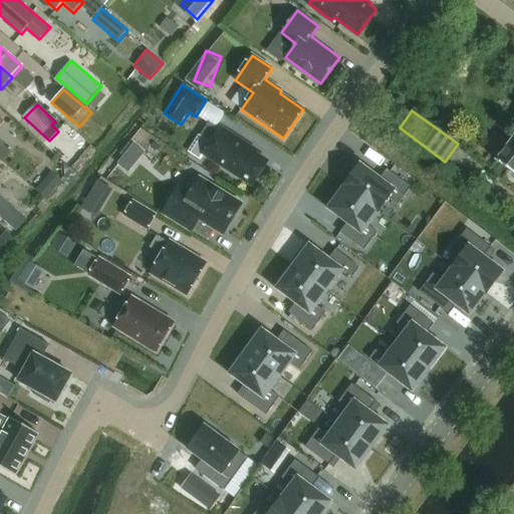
[(204,155),(253,186),(269,162),(256,154),(258,151),(222,127),(221,130),(210,122),(202,137),(212,143),(204,155)]
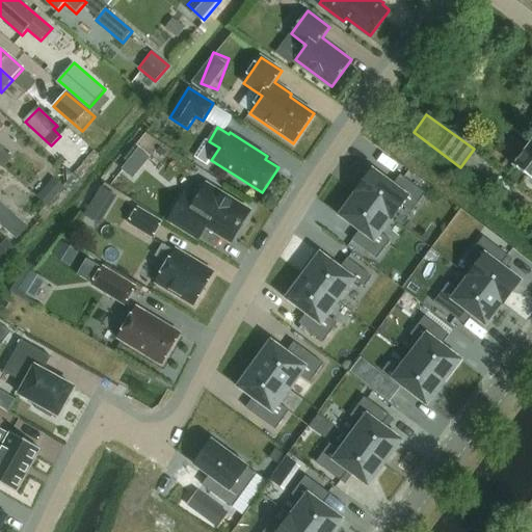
[(531,140),(513,165),(531,179),(531,140)]
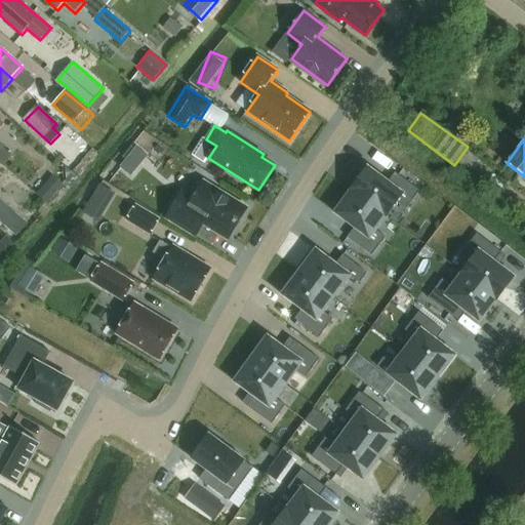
[(0,157),(2,160),(9,152),(3,147),(0,143),(0,157)]
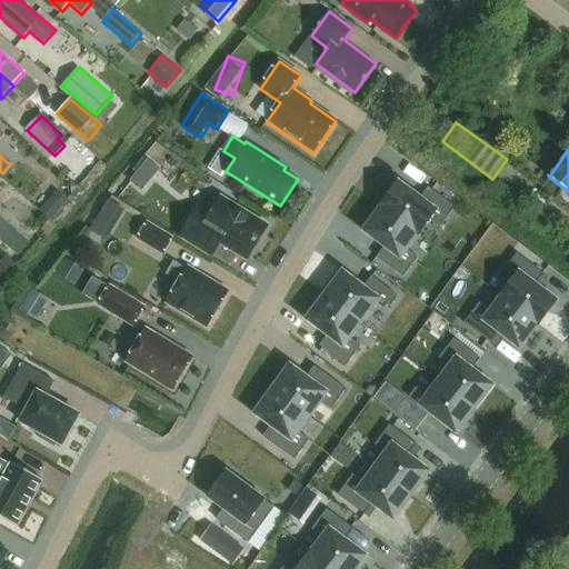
[(142,157),(128,173),(145,188),(159,171),(142,157)]
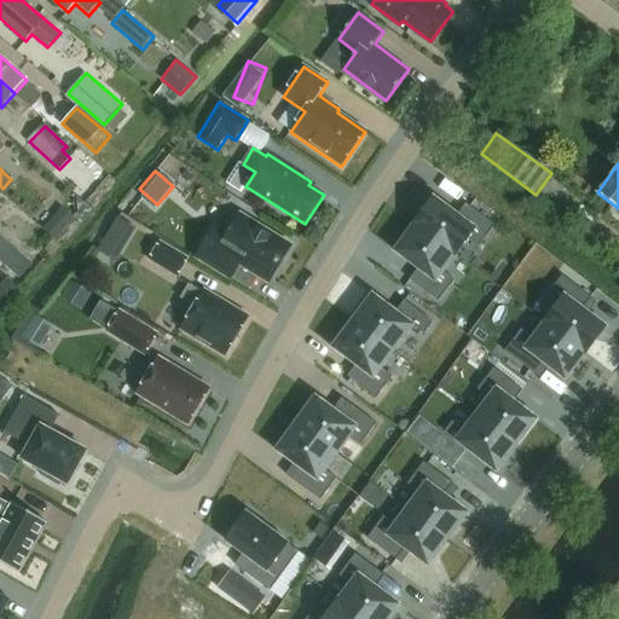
[(434,198),(415,225),(455,255),(467,238),(479,248),(495,226),(466,204),(457,215),(434,198)]
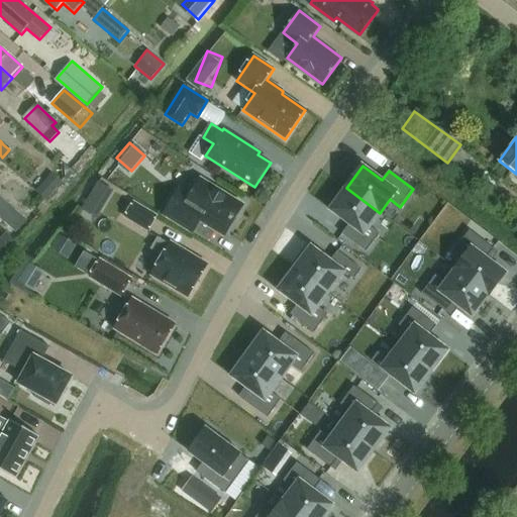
[(100,180),(92,193),(106,202),(114,189),(100,180)]
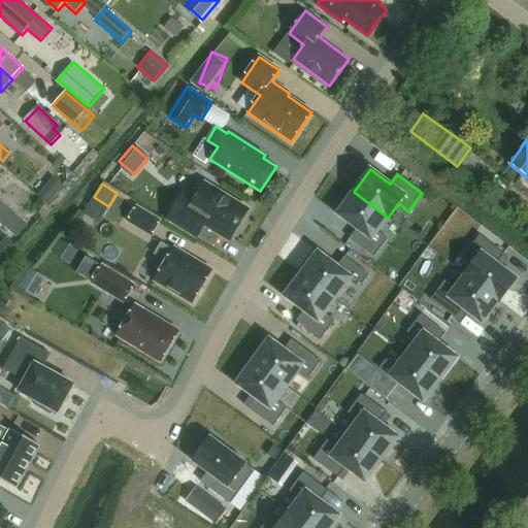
[(184,197),(169,220),(197,236),(205,224),(230,239),(246,212),(204,187),(194,203),(184,197)]
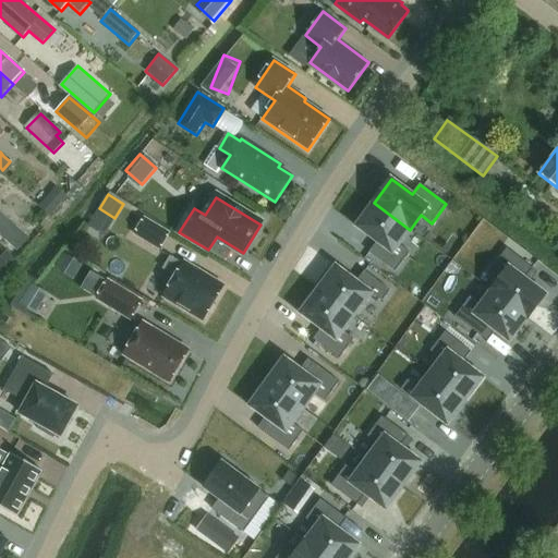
[(50,216),(59,206),(49,198),(41,207),(50,216)]
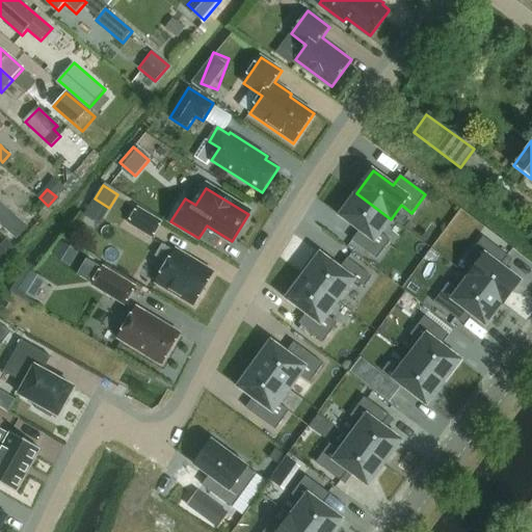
[(356,193),(340,216),(360,231),(351,241),(377,260),(391,241),(380,233),(391,219),(356,193)]
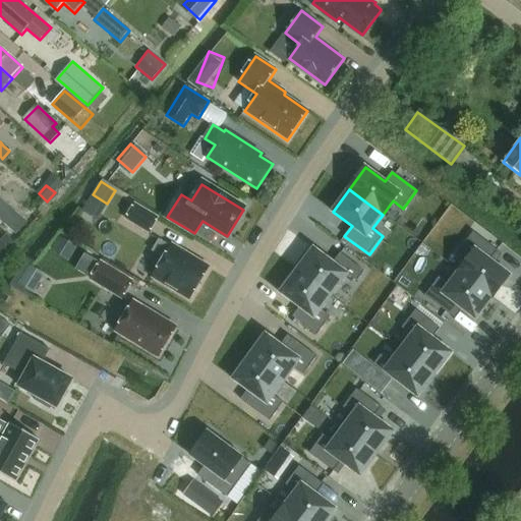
[(23,222),(1,203),(0,204),(0,216),(16,230),(23,222)]
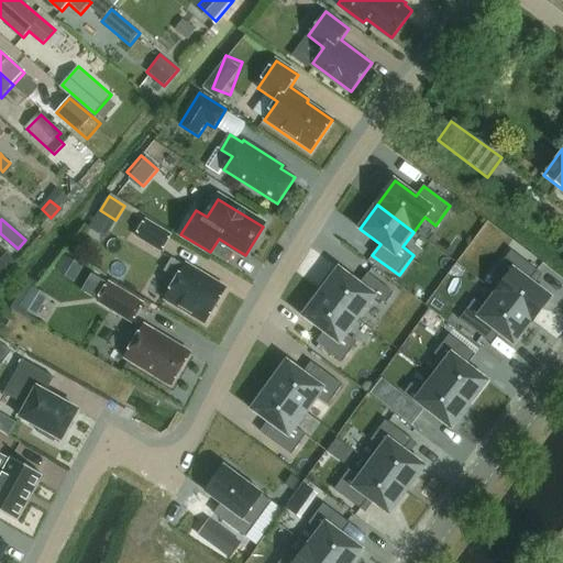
[(146,221),(136,235),(162,251),(170,235),(146,221)]
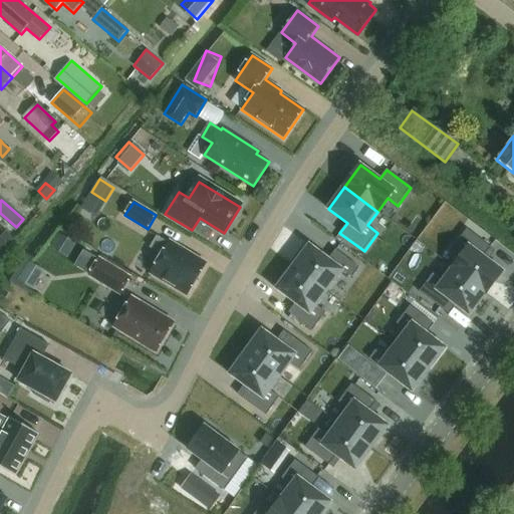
[(463,255),(453,268),(486,293),(503,271),(484,257),(491,247),(467,229),(453,247),(463,255)]
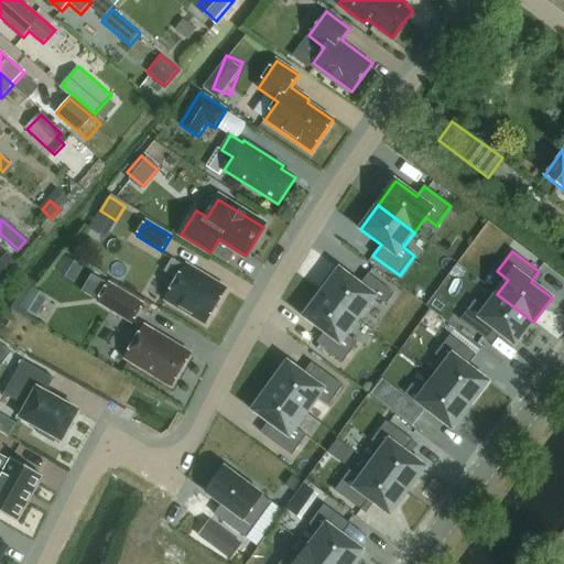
[(185,267),(173,259),(165,271),(177,279),(166,299),(206,323),(226,290),(186,266),(185,267)]
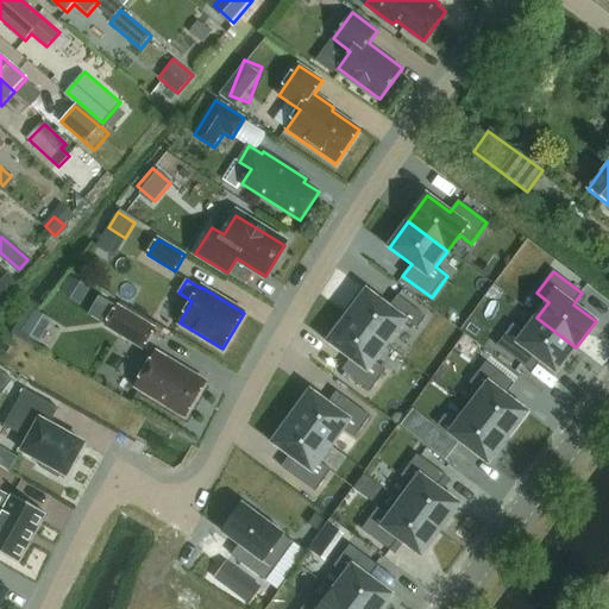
[(366,290),(347,316),(387,346),(399,330),(410,339),(426,316),(397,296),(389,307),(366,290)]
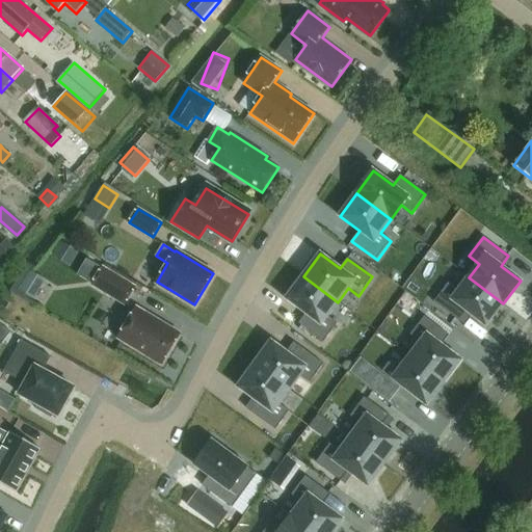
[(24,294),(34,299),(47,280),(30,270),(28,272),(26,271),(11,293),(21,299),(24,294)]
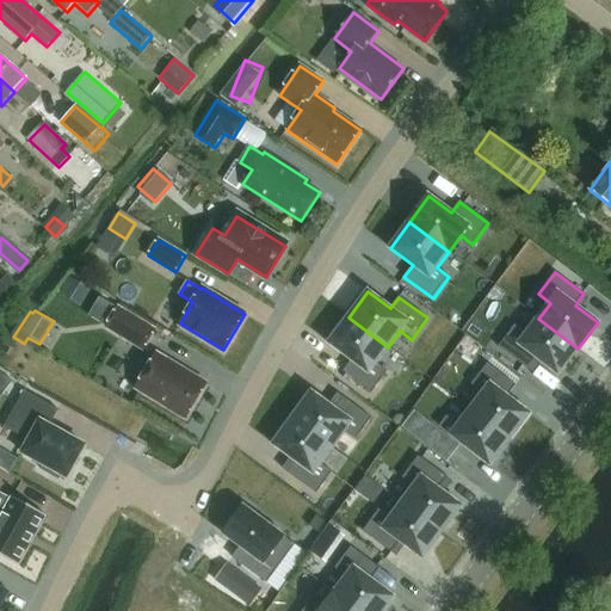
[(117,310),(106,328),(143,350),(154,332),(117,310)]
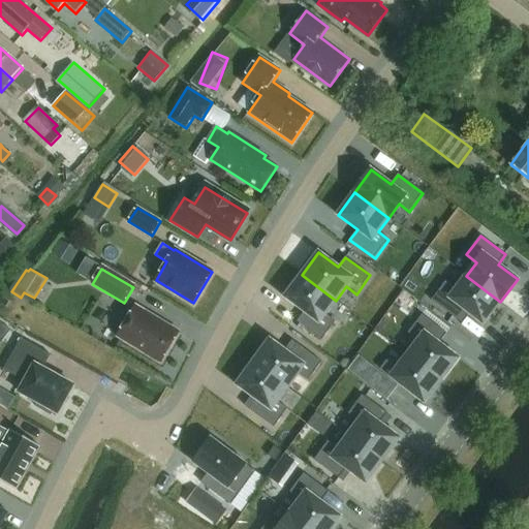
[(302,275),(285,298),(305,312),(297,322),(322,341),(336,321),(325,314),(336,301),(302,275)]
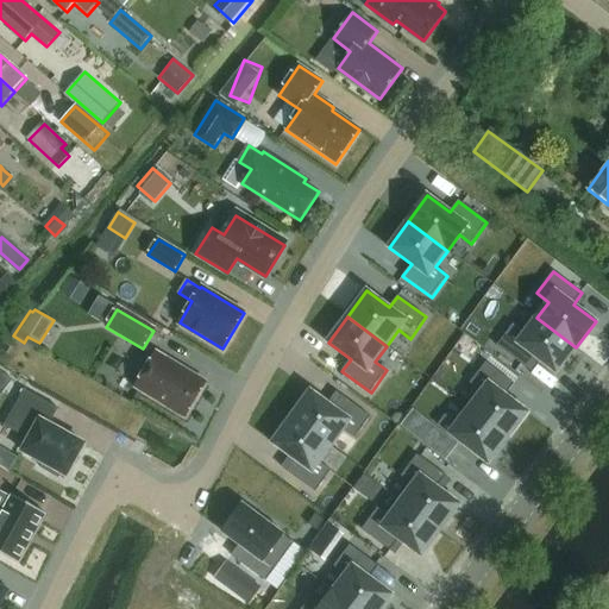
[(513,325),(497,346),(525,368),(534,356),(557,374),(576,347),(537,318),(525,333),(513,325)]
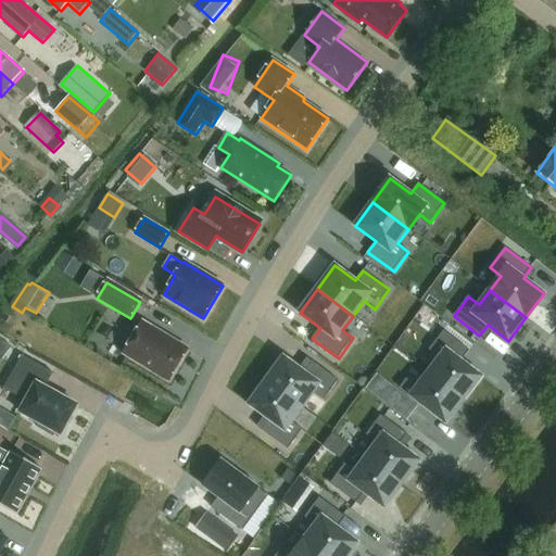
[(169,379),(187,350),(143,324),(125,353),(169,379)]
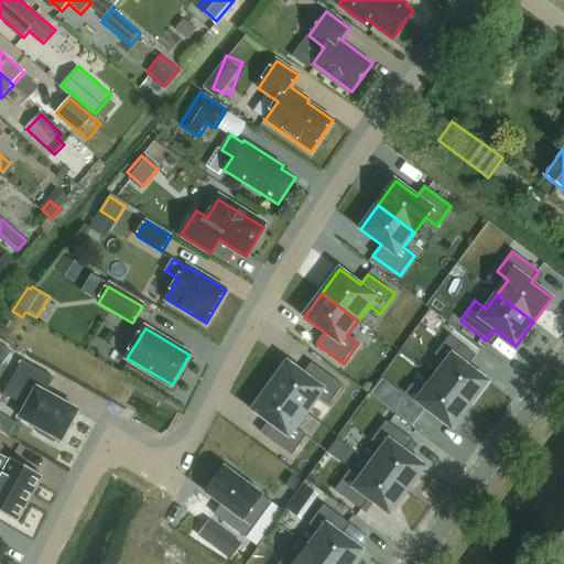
[(445,364),(434,378),(470,405),(489,382),(468,367),(476,356),(449,336),(435,356),(445,364)]
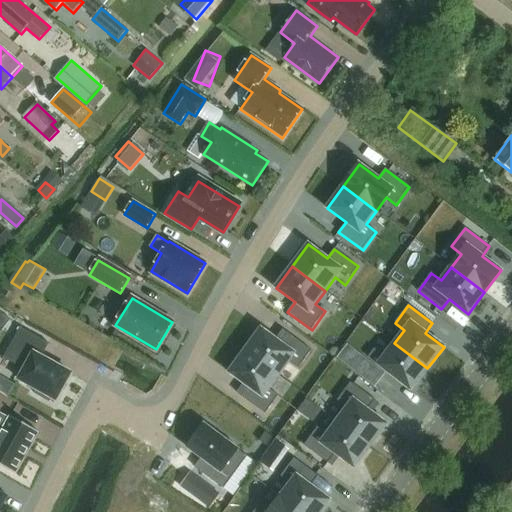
[(0,334),(11,320),(7,317),(8,317),(0,311),(0,334)]
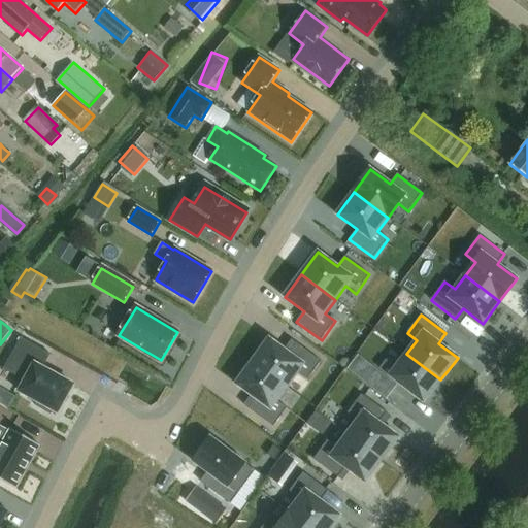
[(58,411),(73,385),(43,367),(51,355),(22,337),(4,367),(22,377),(15,387),(38,400),(35,404),(51,414),(54,409),(58,411)]
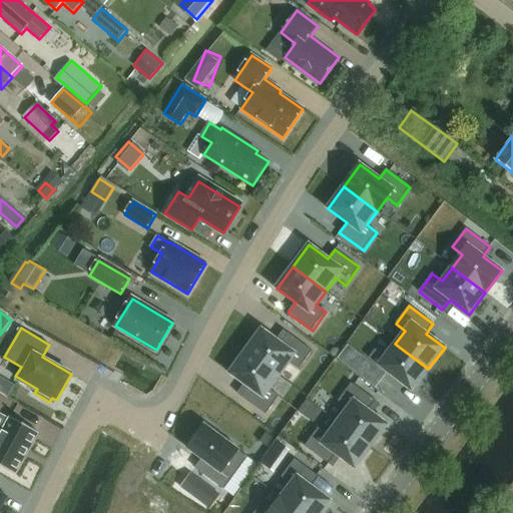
[(262,330),(245,352),(279,376),(289,363),(299,370),(312,352),(288,334),(281,344),(262,330)]
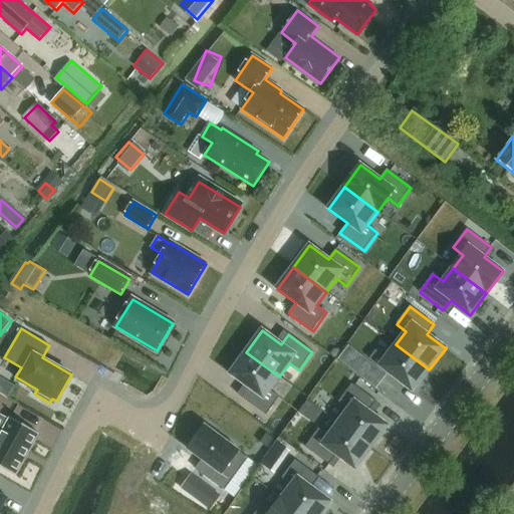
[(429,369),(396,344),(386,357),(375,350),(369,358),(413,392),(429,369)]
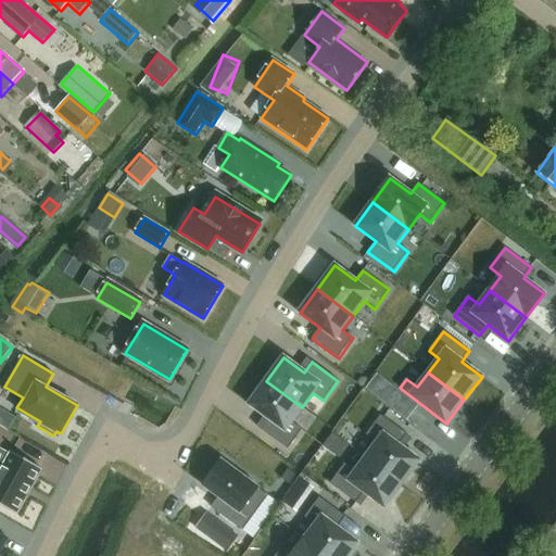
[(266,381),(248,404),(268,420),(261,430),(287,450),(302,430),(291,422),(302,407),(266,381)]
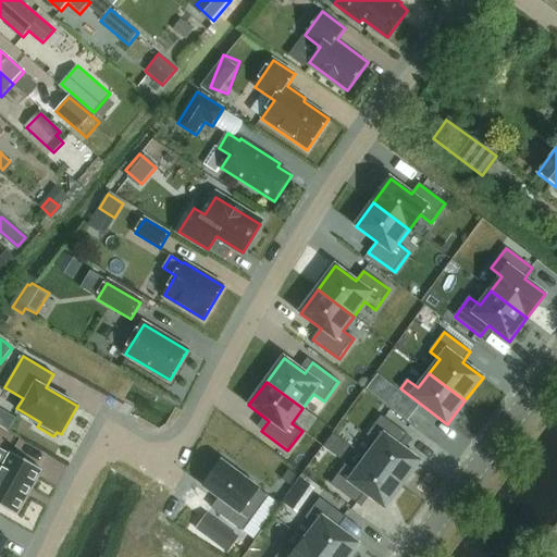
[(378,443),(367,458),(403,485),(421,461),(400,446),(408,435),(382,416),(367,435),(378,443)]
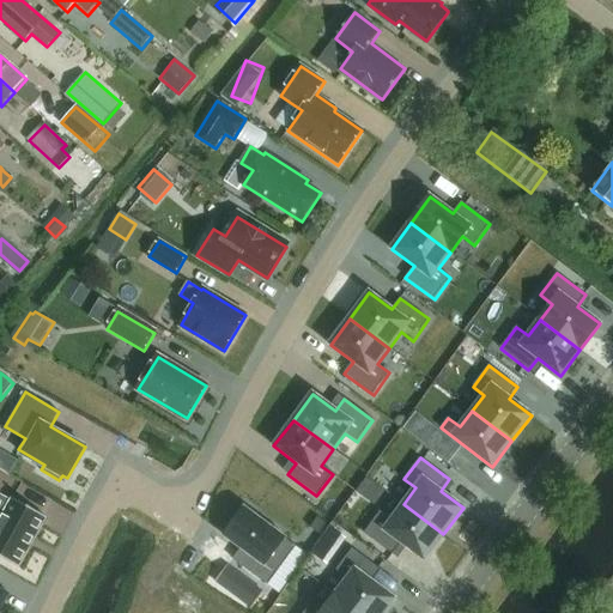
[(12,498),(0,520),(0,557),(18,568),(46,517),(12,498)]
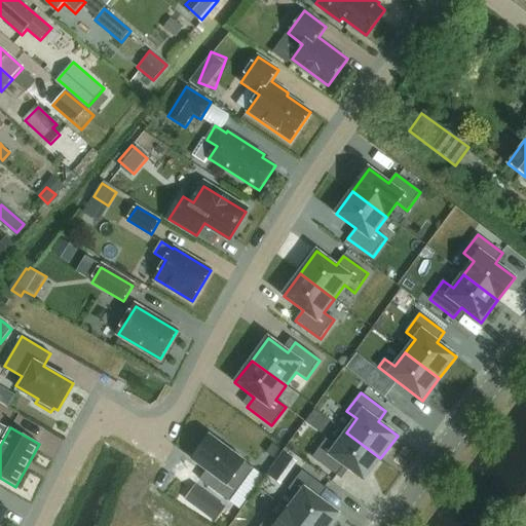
[(326,439),(312,457),(336,476),(344,465),(364,481),(380,458),(346,433),(336,446),(326,439)]
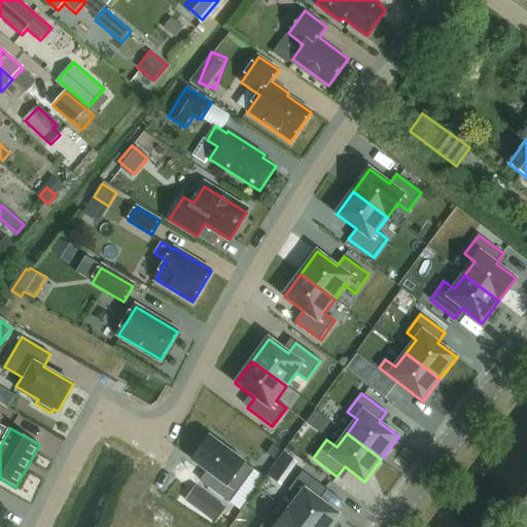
[(210,437),(192,460),(212,475),(205,485),(230,503),(254,470),(210,437)]
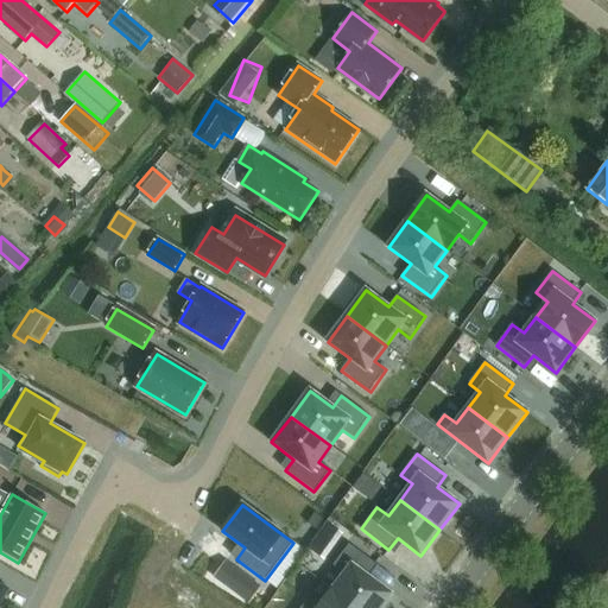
[(315,513),(308,524),(315,529),(322,519),(315,513)]
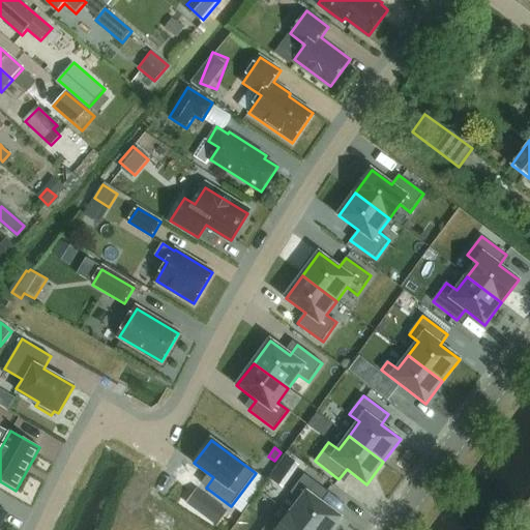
[(295,463),(286,455),(278,466),(288,473),(295,463)]
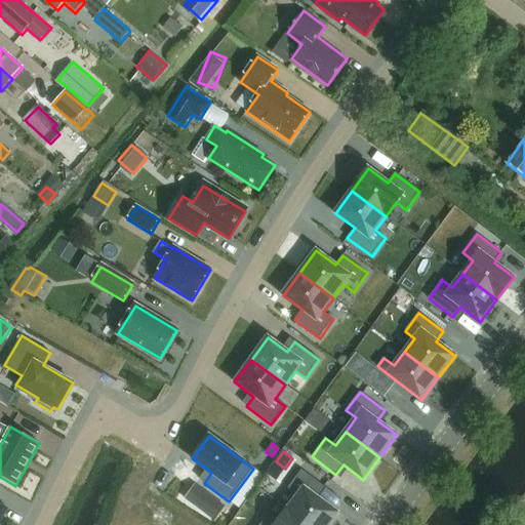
[(297,495),(287,510),(308,524),(328,524),(338,513),(319,498),(326,488),(301,470),(288,488),(297,495)]
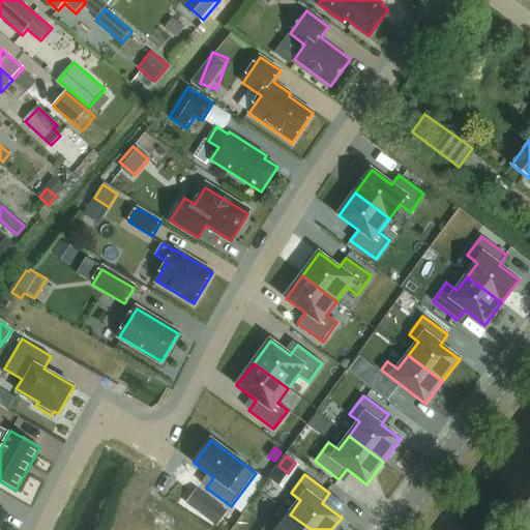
[(269,521),(262,529),(311,529),(290,514),(280,528),(269,521)]
